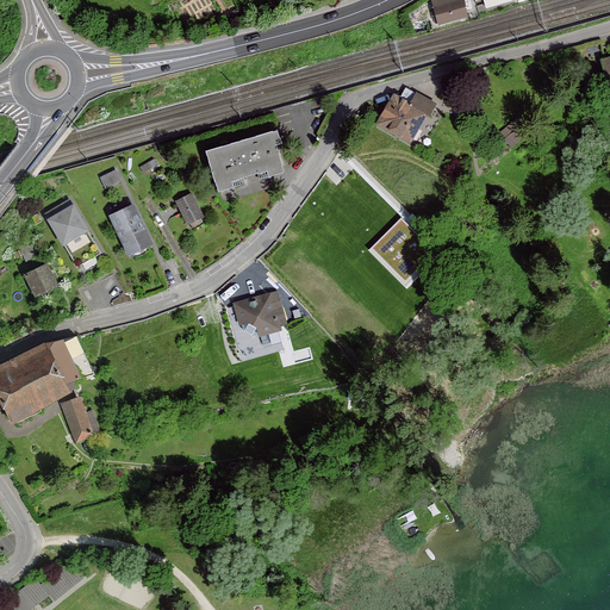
[(428,0),(435,23),(466,14),(461,0),(428,0)]
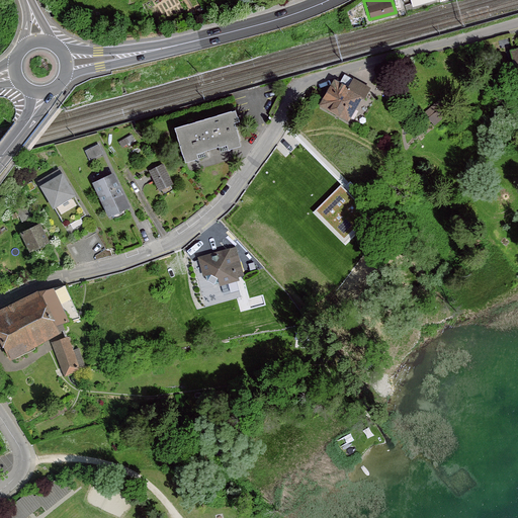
[(364,98),(370,88),(344,74),(339,84),(335,82),(321,104),(348,119),(361,97),(364,98)]
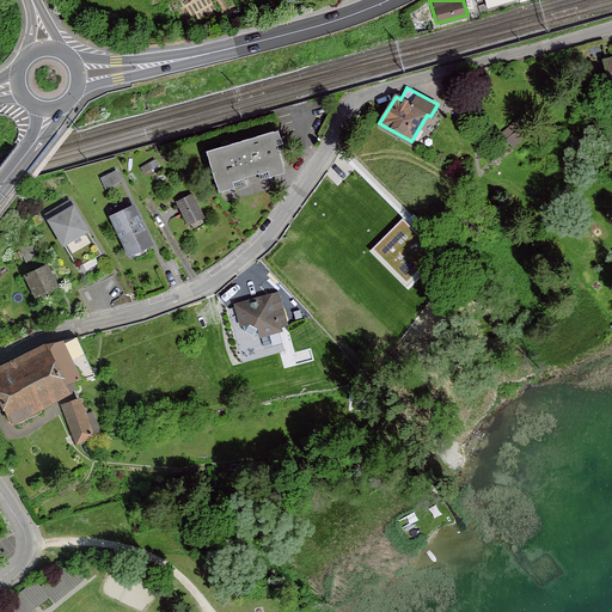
[(207,152),(216,185),(283,166),(273,132),(207,152)]
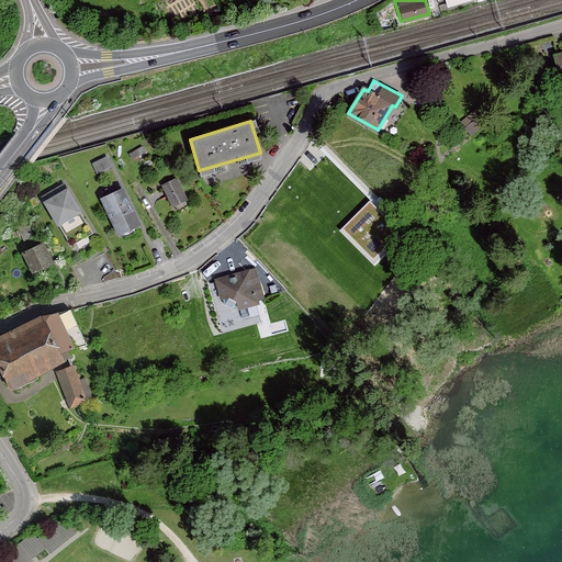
[(105,157),(91,164),(97,175),(111,169),(105,157)]
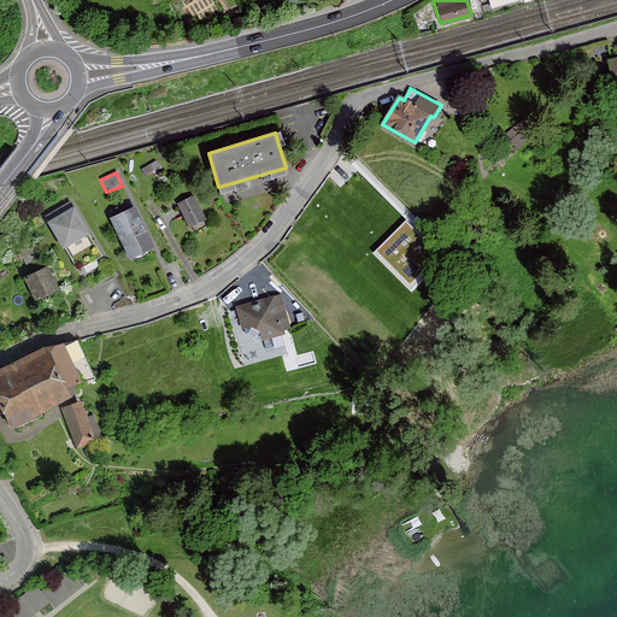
[(194,198),(180,205),(191,224),(204,217),(194,198)]
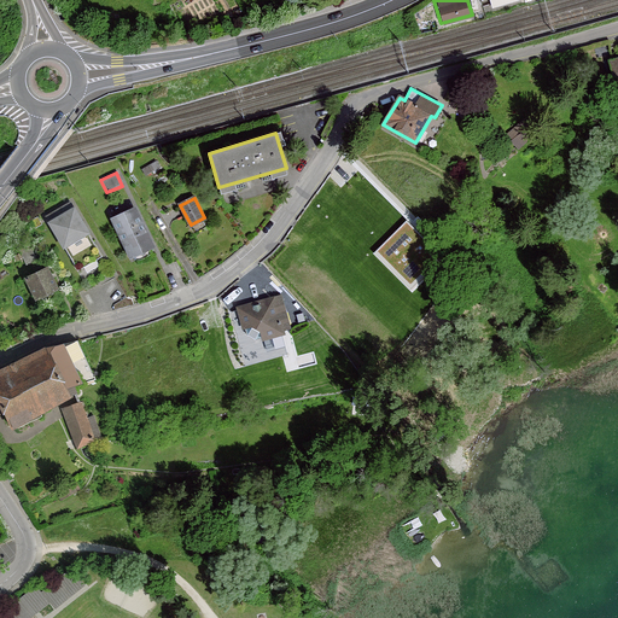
[(70,203),(46,216),(79,270),(103,256),(70,203)]
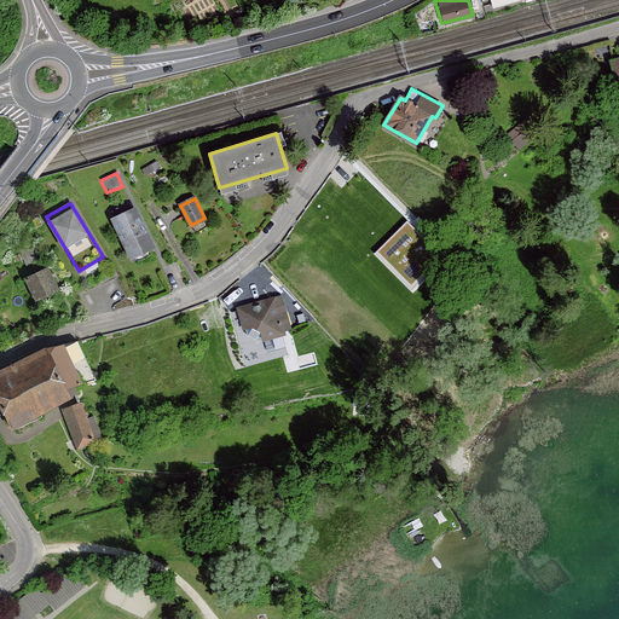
[(136,210),(115,221),(131,254),(151,244),(136,210)]
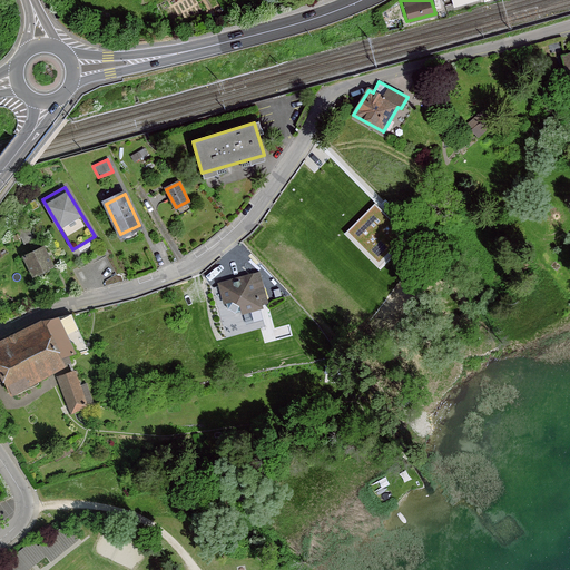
[(375,209),(352,232),(380,259),(402,236),(375,209)]
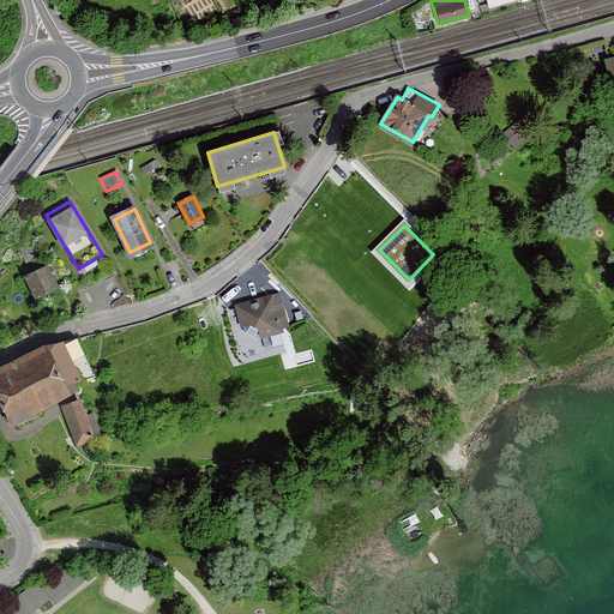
[(29,242),(19,247),(26,263),(37,258),(29,242)]
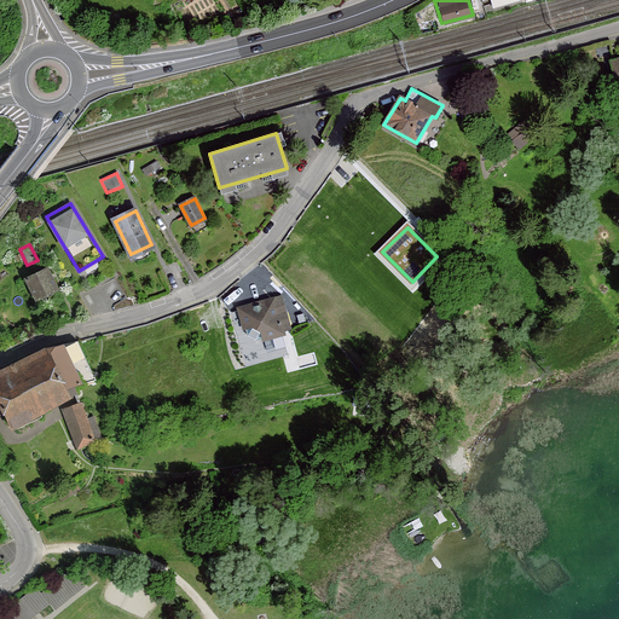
[(47,268),(27,278),(36,299),(57,289),(47,268)]
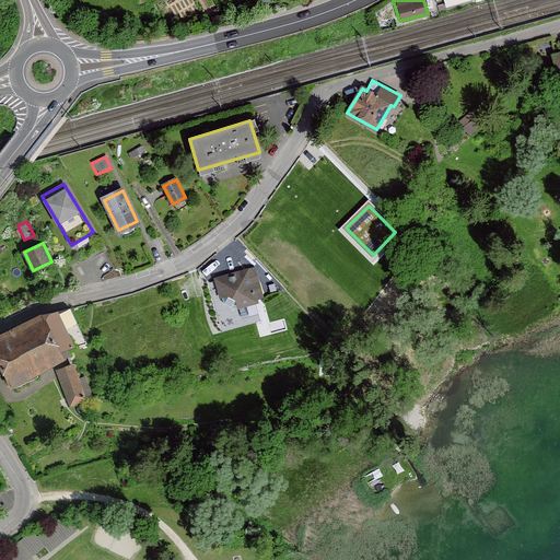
[(263,295),(255,269),(218,280),(224,304),(232,307),(255,301),(254,298),(263,295)]
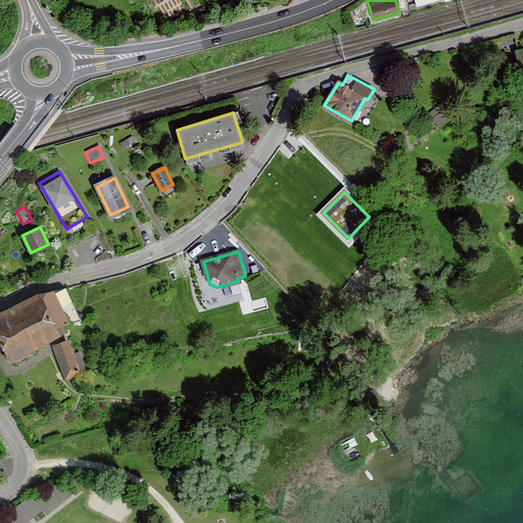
[(0,314),(0,348),(3,348),(9,361),(59,334),(64,332),(62,326),(81,321),(65,288),(40,294),(0,314)]
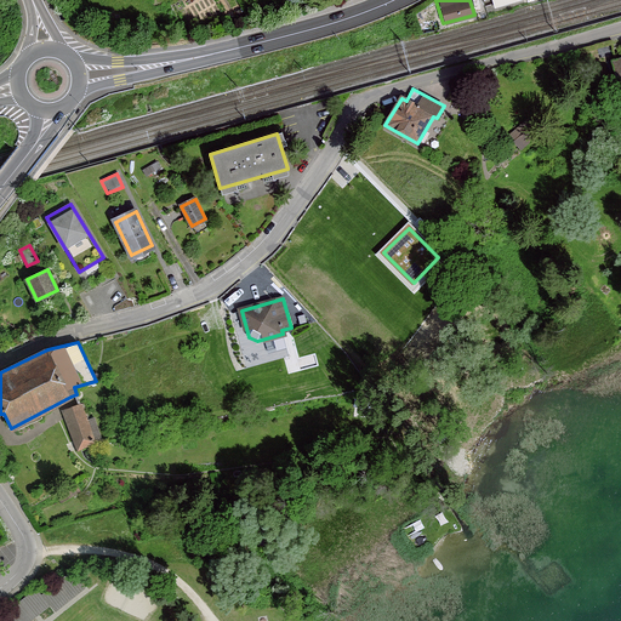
[(81,408),(69,412),(77,433),(72,436),(78,446),(77,446),(78,449),(79,451),(96,443),(96,442),(102,439),(93,417),(91,419),(90,416),(85,417),(81,408)]
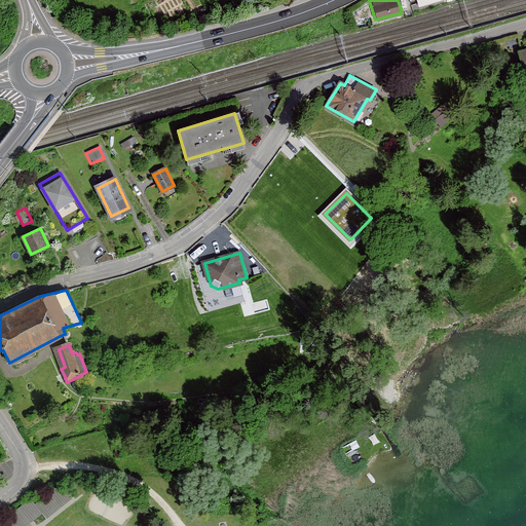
[(30,500),(7,518),(13,525),(21,525),(39,512),(30,500)]
